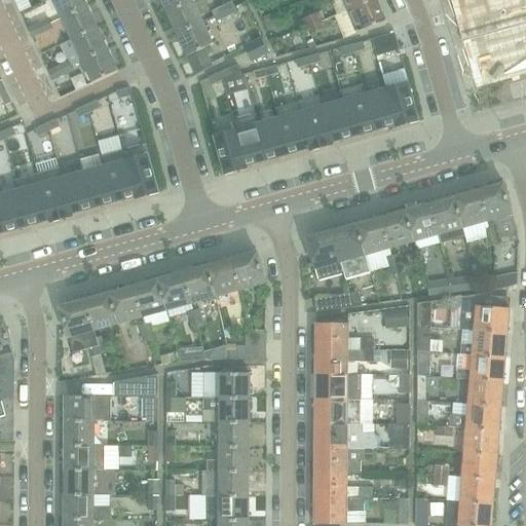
[(87,6),(83,0),(52,0),(62,19),(87,6)]
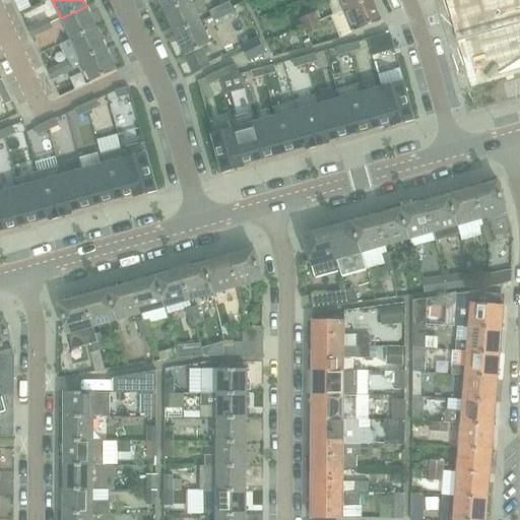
[(185,0),(158,0),(164,10),(185,0)]
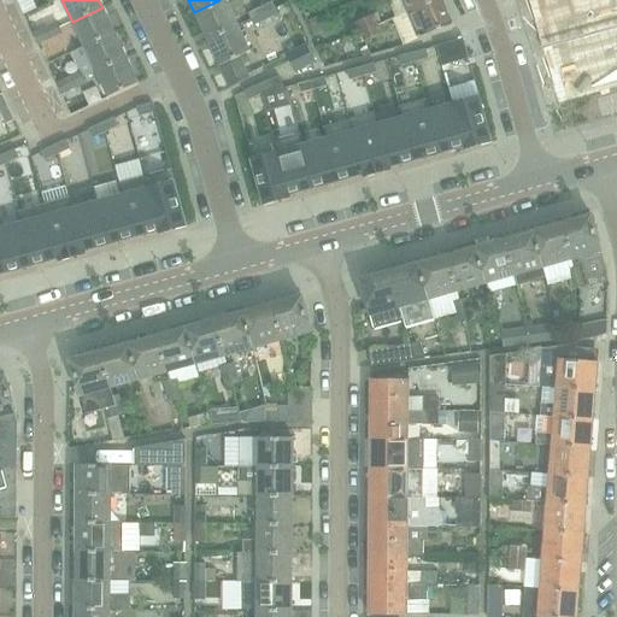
[(236,22),(225,0),(219,0),(194,12),(206,36),(236,22)]
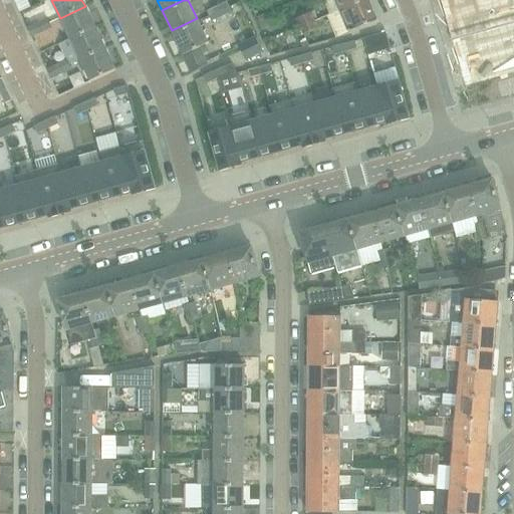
[(361,0),(322,0),(324,3),(330,0),(334,0),(338,10),(361,0)]
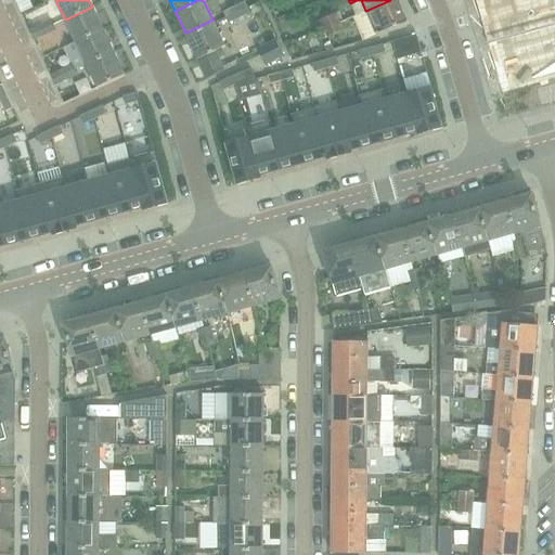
[(397,0),(390,0),(365,11),(376,35),(376,36),(407,22),(399,3),(397,0)]
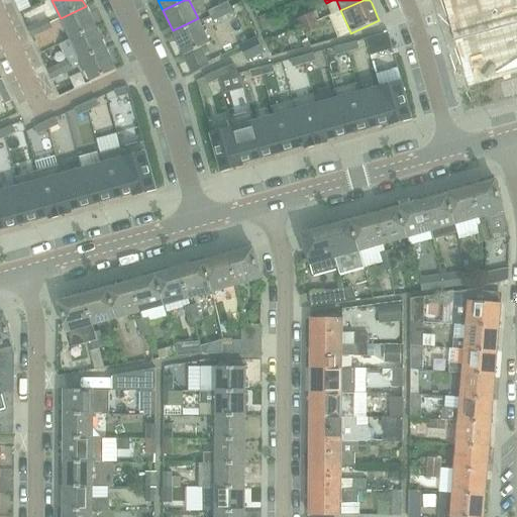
[(476,16),(472,0),(464,3),(469,18),(476,16)]
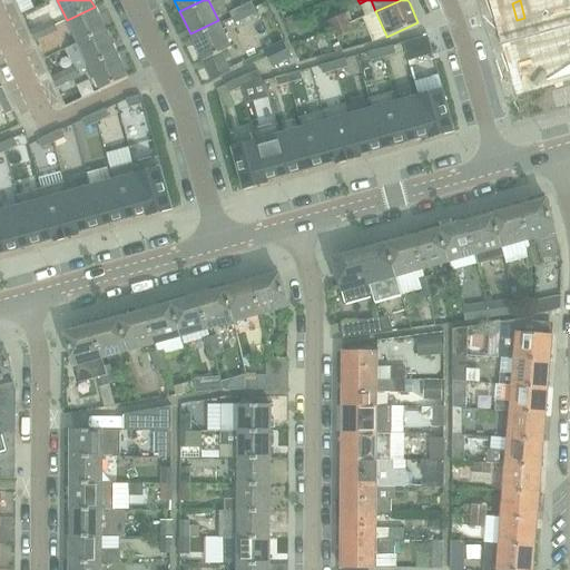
[(533,16),(529,0),(521,0),(520,0),(524,18),(533,16)]
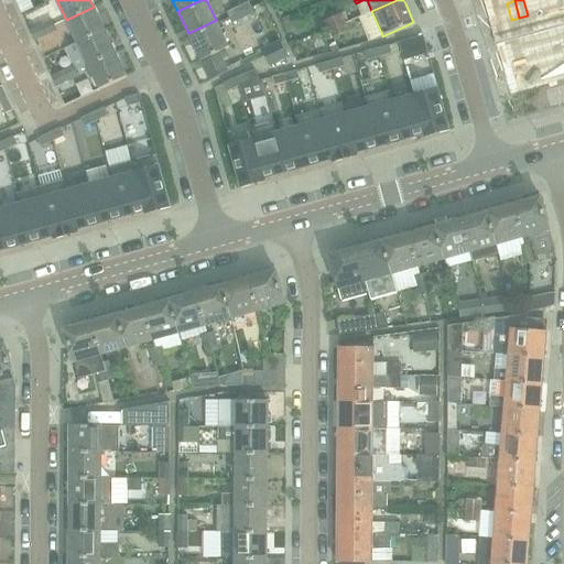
[(249,2),(238,8),(243,19),(255,14),(249,2)]
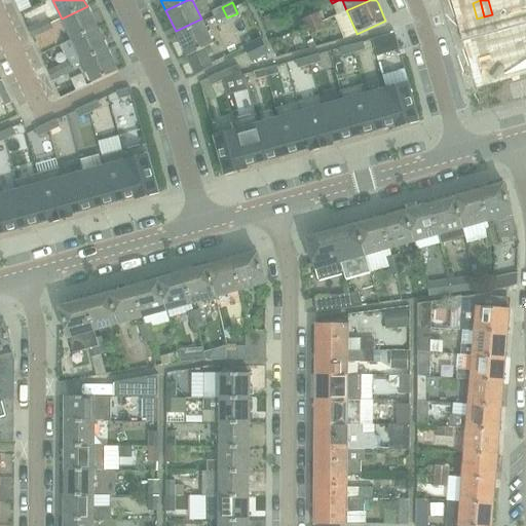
[(98,29),(87,6),(62,19),(72,41),(98,29)]
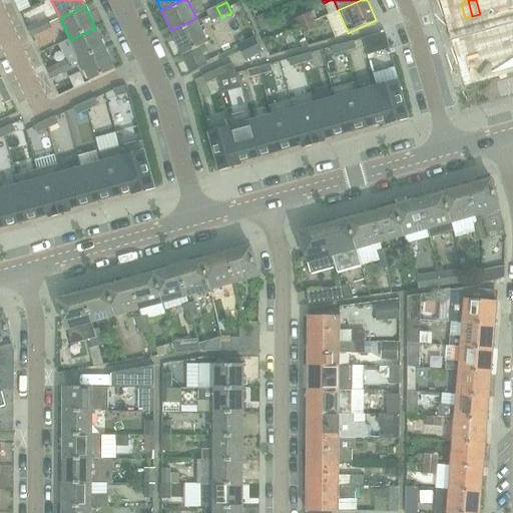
[(221,17),(216,7),(206,11),(211,22),(221,17)]
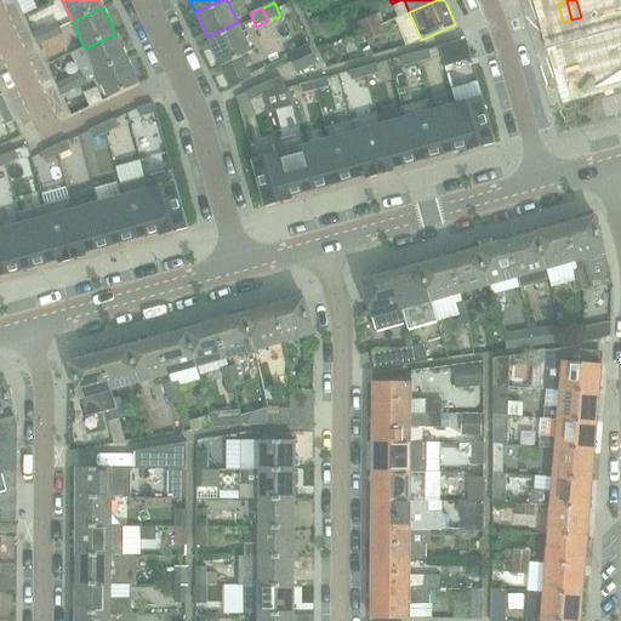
[(381,26),(377,15),(357,23),(362,34),(381,26)]
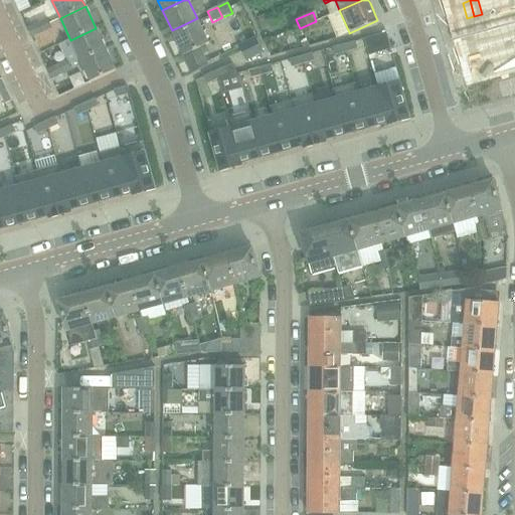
[(47,18),(37,23),(41,32),(51,27),(47,18)]
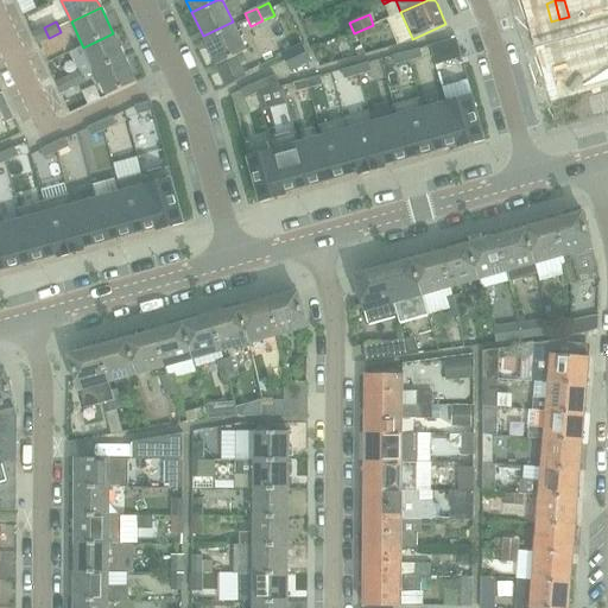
[(244,46),(233,21),(203,36),(214,61),(244,46)]
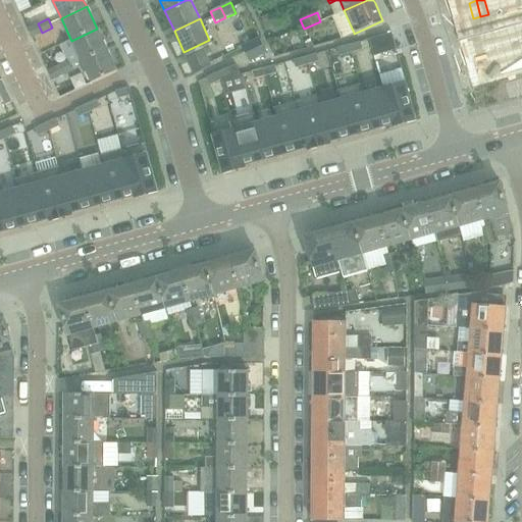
[(320,21),(304,29),(307,36),(324,29),(320,21)]
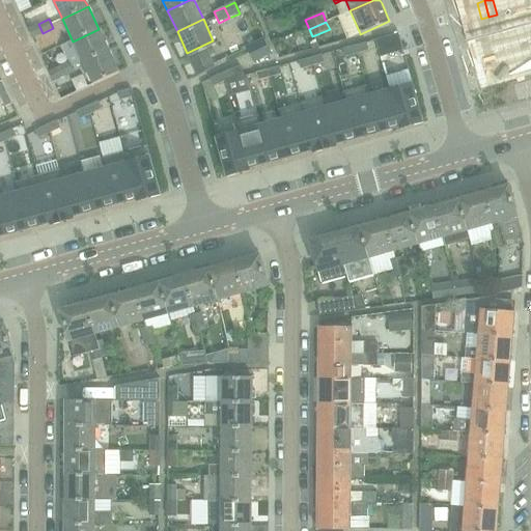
[(43,33),(38,24),(28,29),(32,38),(43,33)]
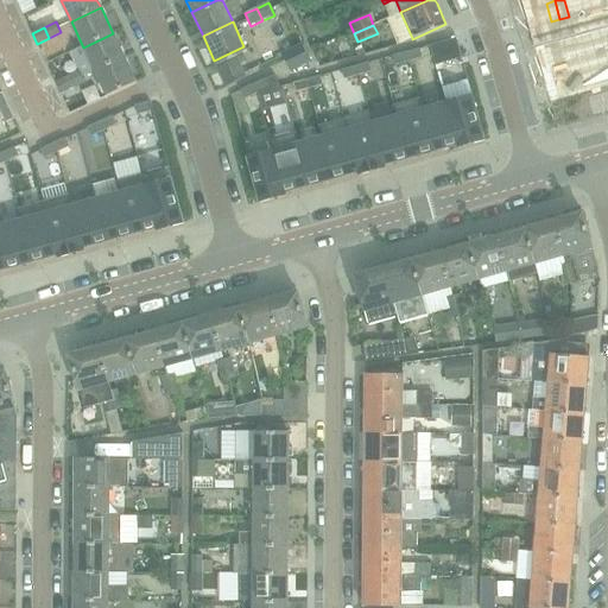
[(83,48),(71,52),(80,70),(82,77),(94,71),(125,57),(113,33),(83,48)]
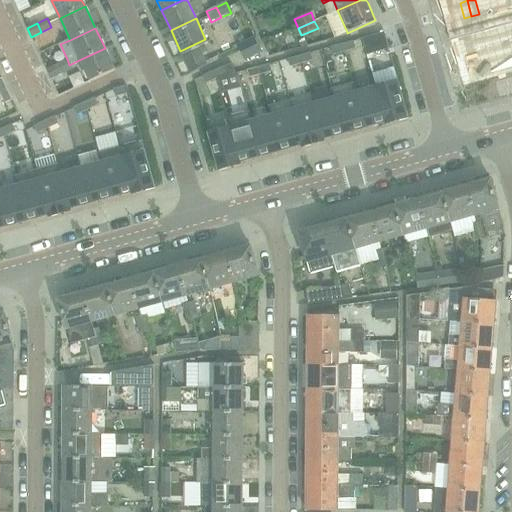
[(371,36),(362,38),(367,55),(388,49),(389,49),(384,31),(383,32),(383,33),(381,33),(371,36)]
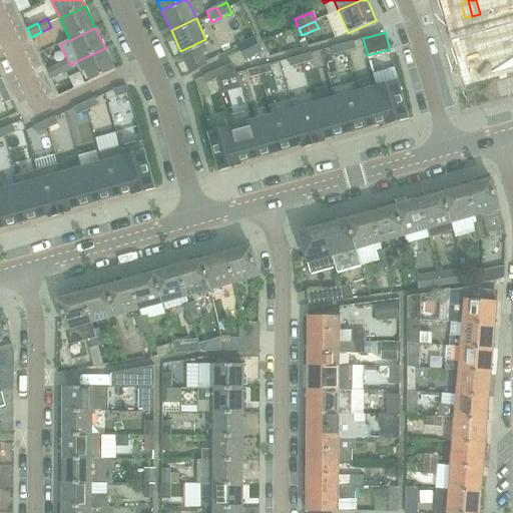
[(512,83),(512,36),(501,40),(512,83)]
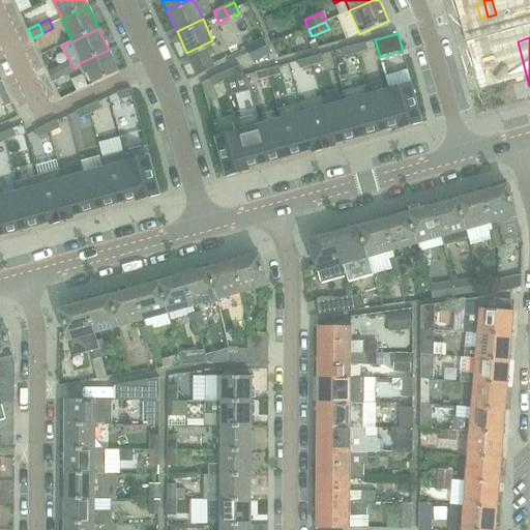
[(246,48),(254,61),(269,54),(263,39),(246,48)]
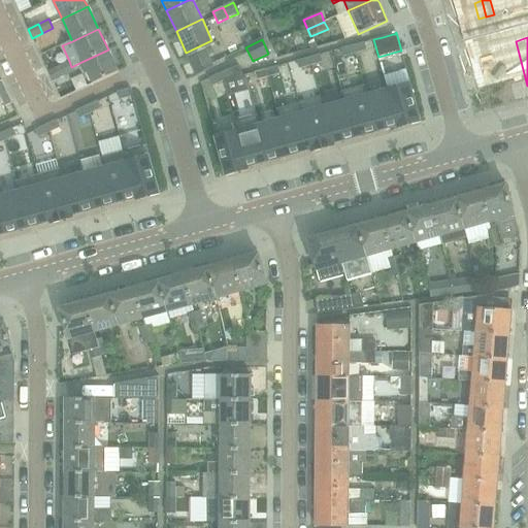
[(213,44),(211,40),(186,53),(197,75),(213,67),(208,56),(213,53),(210,45),(213,44)]
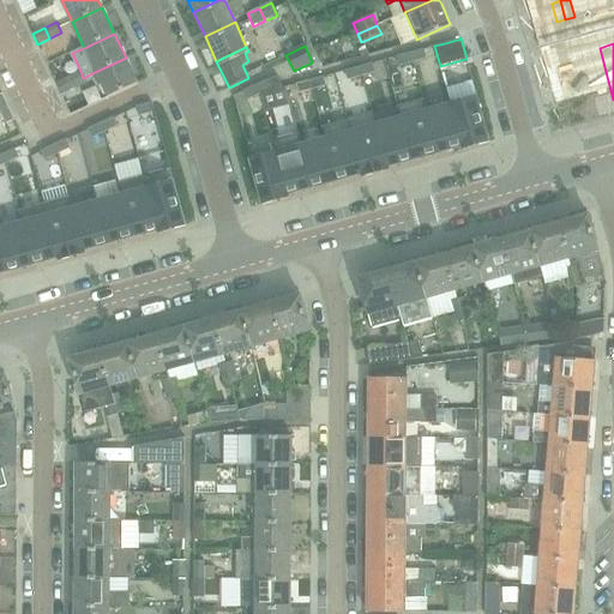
[(593,109),(613,103),(613,100),(600,48),(576,54),(593,109)]
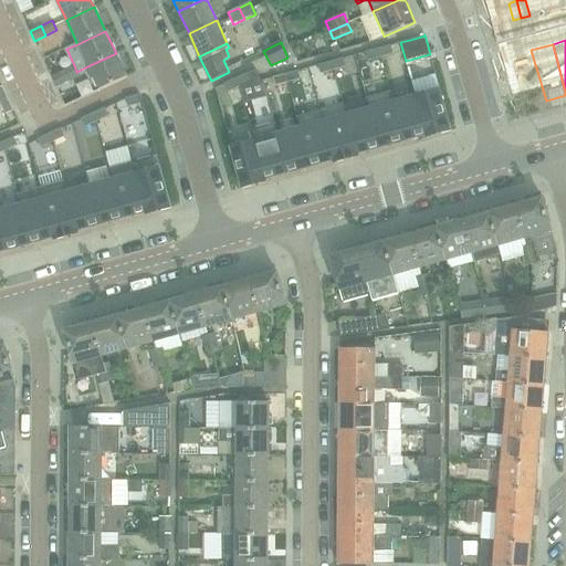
[(390,45),(378,49),(380,58),(392,54),(390,45)]
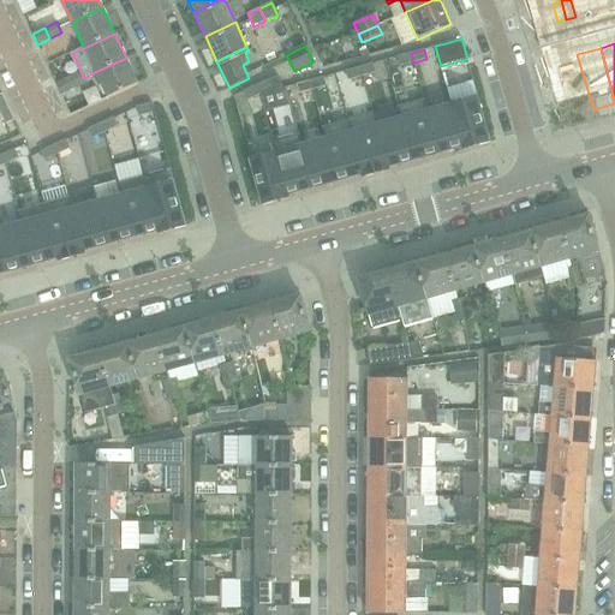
[(400,66),(413,63),(411,53),(398,57),(400,66)]
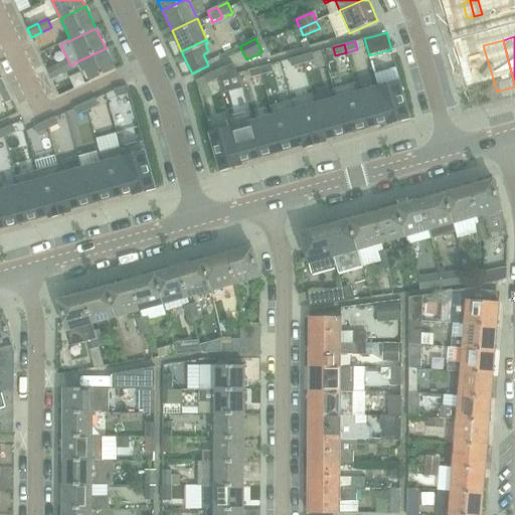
[(497,92),(483,45),(473,48),(463,51),(462,51),(476,100),(497,94),(497,92)]
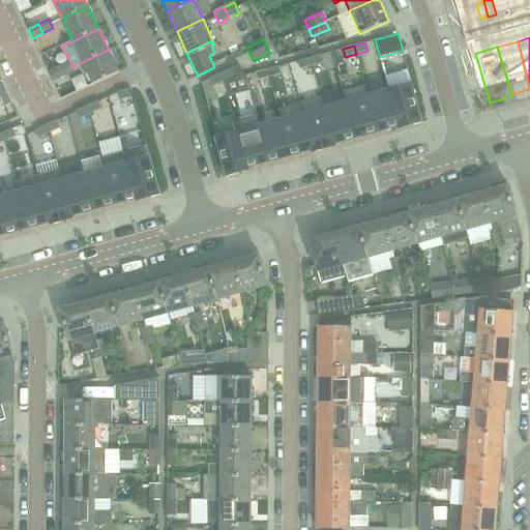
[(118,71),(109,50),(82,62),(92,84),(118,71)]
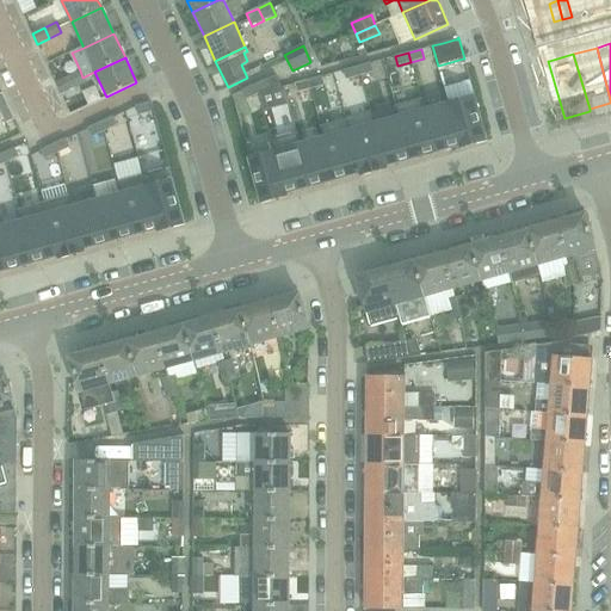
[(357,67),(359,75),(374,72),(370,62),(357,67)]
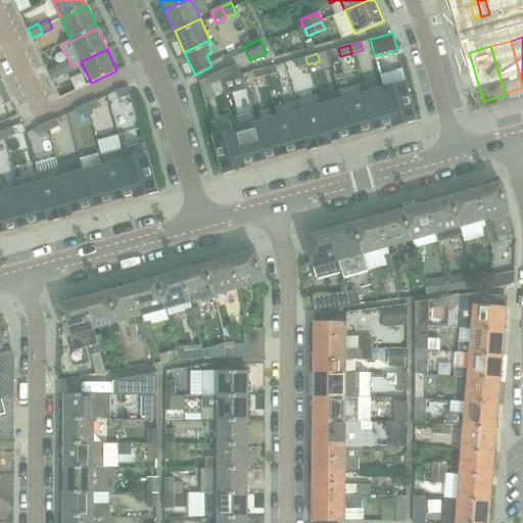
[(296,68),(307,64),(305,57),(294,60),(296,68)]
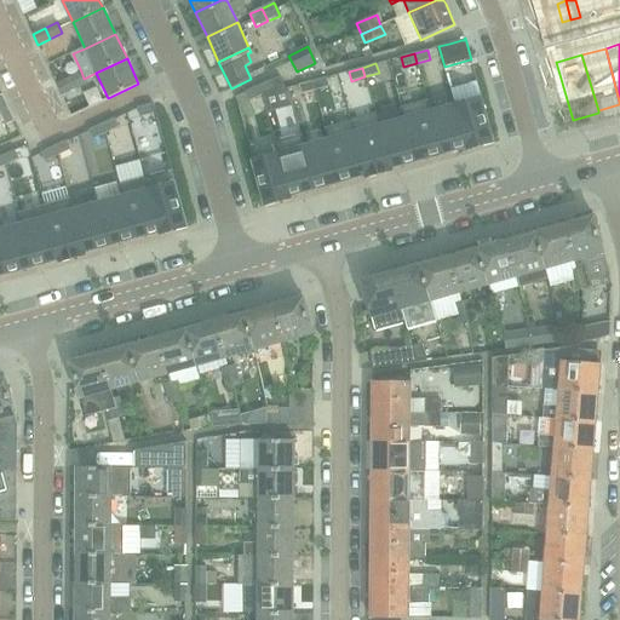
[(81,72),(68,78),(74,90),(86,84),(81,72)]
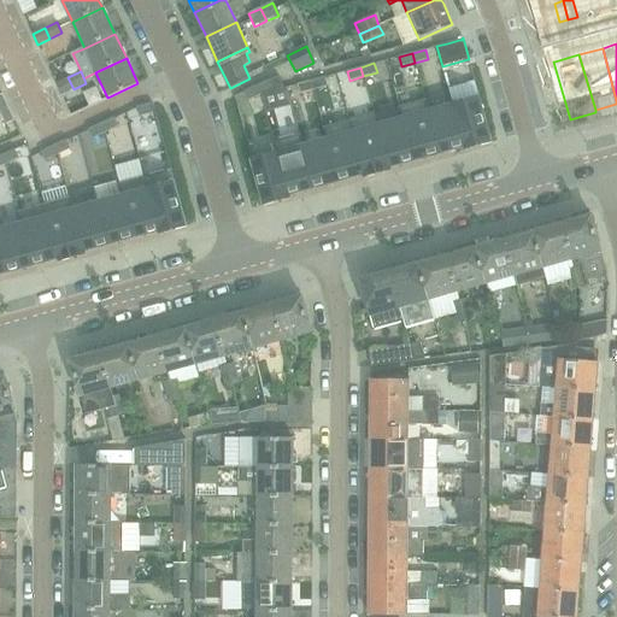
[(74,89),(68,77),(56,83),(62,95),(74,89)]
